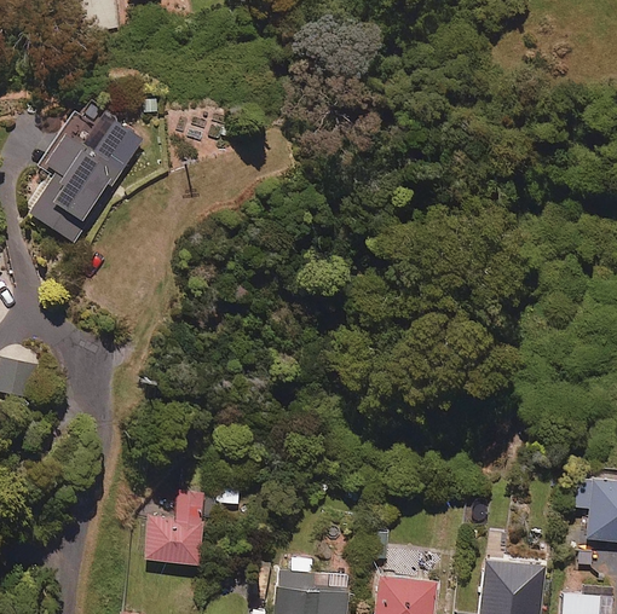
[(119,27),(115,0),(81,0),(85,32),(119,27)]
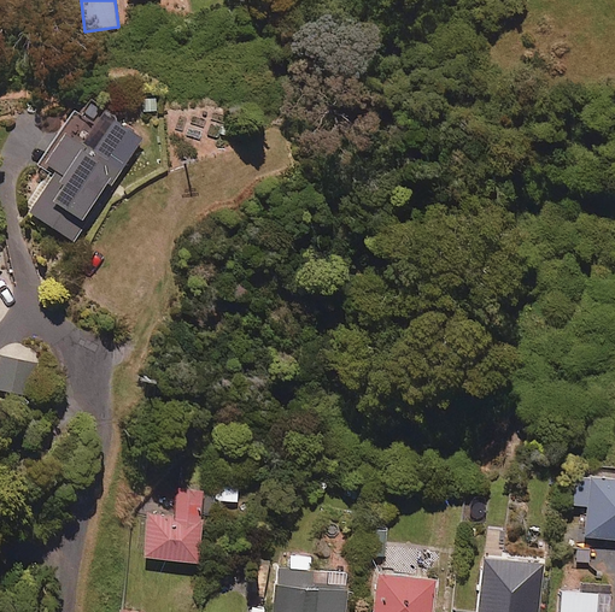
[(71,239),(142,135),(83,94),(35,163),(45,170),(50,163),(57,168),(28,209),(47,222),(71,239)]
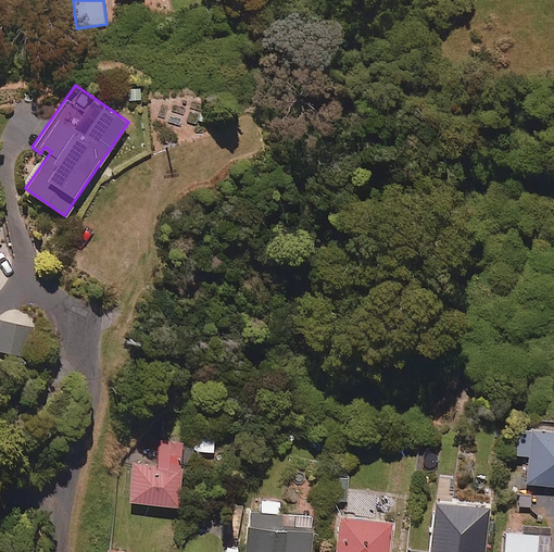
[(35,327),(0,322),(0,352),(32,356),(35,327)]
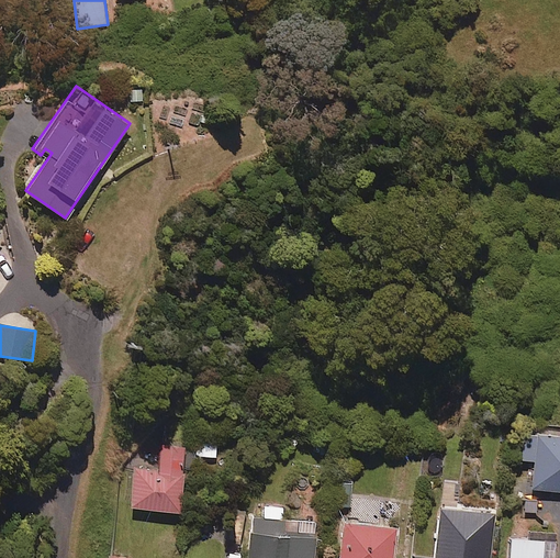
[(559,437),(522,435),(519,459),(534,460),(530,490),(559,492),(559,437)]
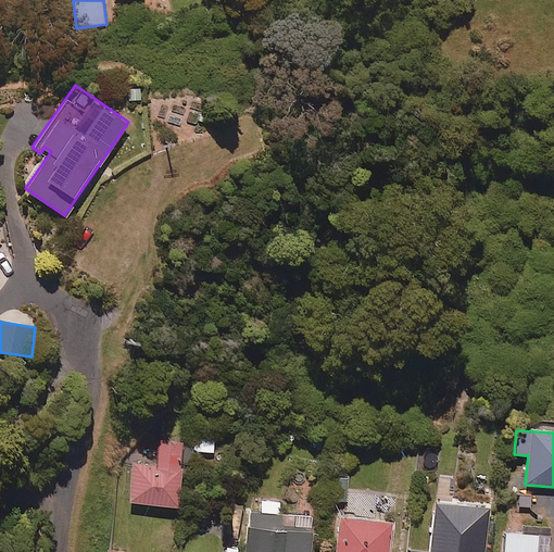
[(183,446),(134,442),(129,503),(178,506),(183,446)]
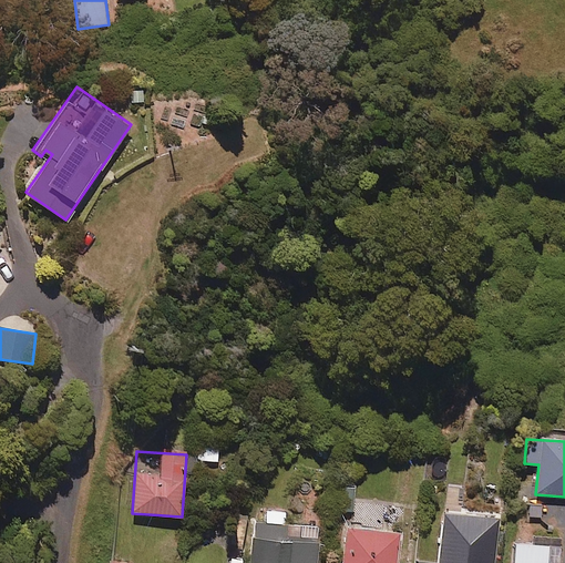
[(493,562),(499,517),(441,510),(434,562),(493,562)]
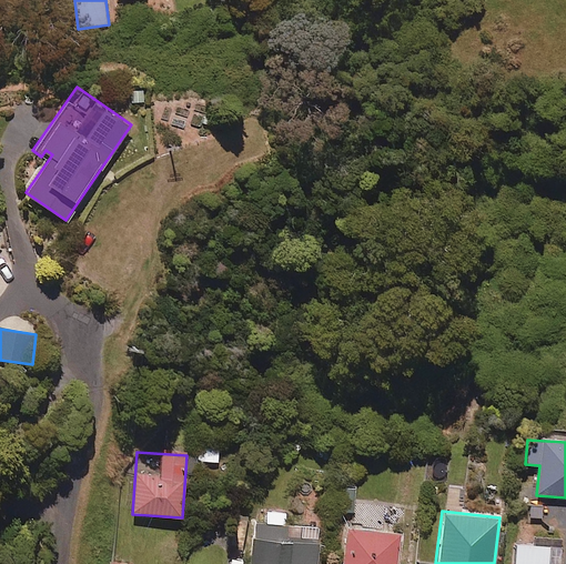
[(270,514),(269,523),(253,521),(248,563),(317,563),(322,529),(285,525),(286,516),(270,514)]
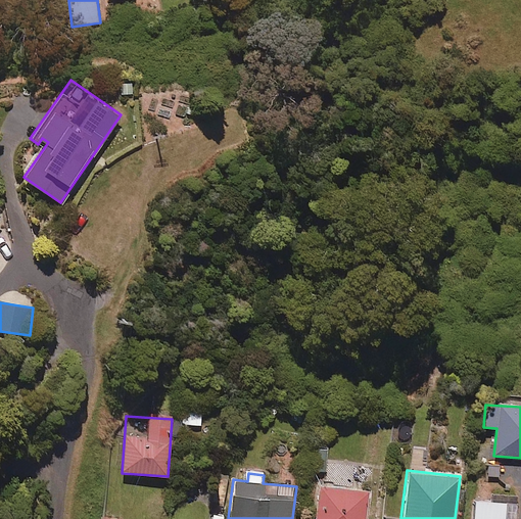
[(226,507),(230,477),(215,474),(209,505),(226,507)]
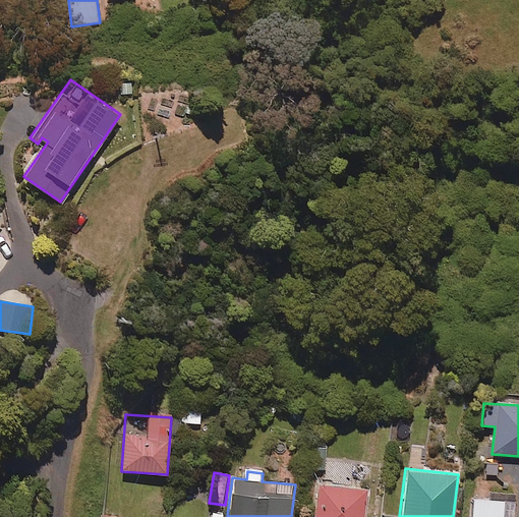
[(376,516),(379,489),(316,485),(313,516),(376,516)]
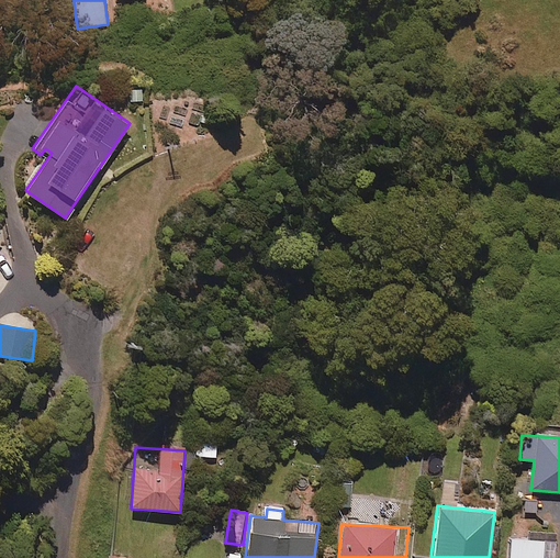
[(555,557),(557,543),(511,538),(508,557),(555,557)]
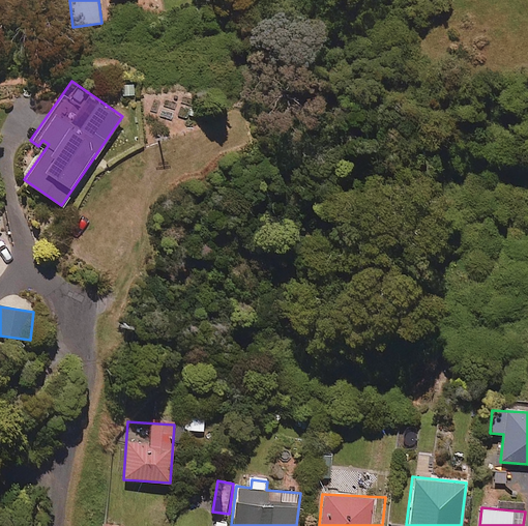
All buildings are outlined.
